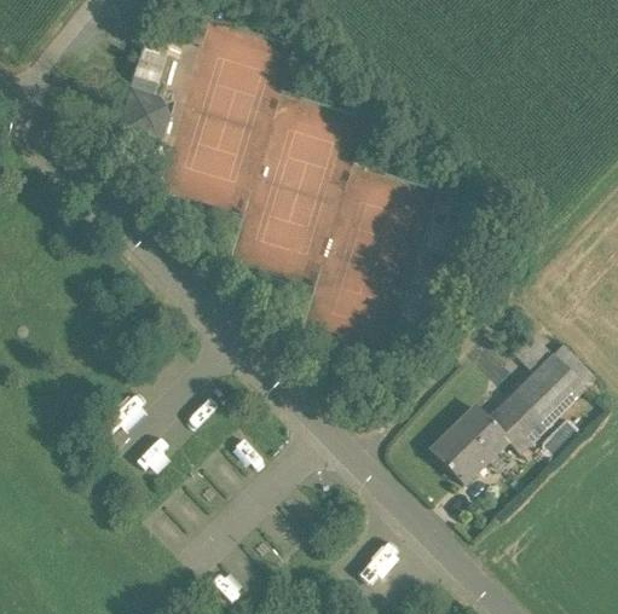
[(190,30),(177,25),(174,33),(188,38),(190,30)]
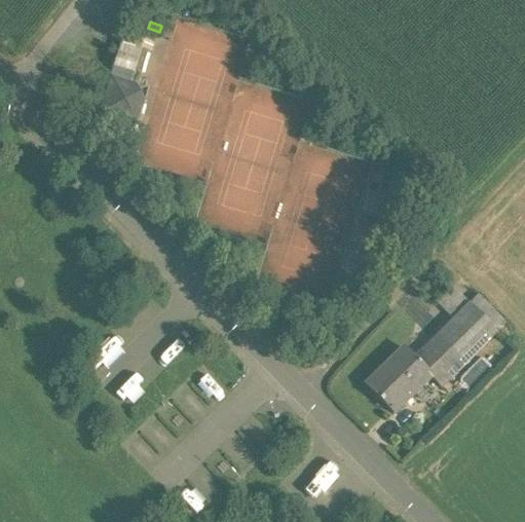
[(136,43),(122,39),(111,75),(130,81),(142,46),(136,44),(136,43)]
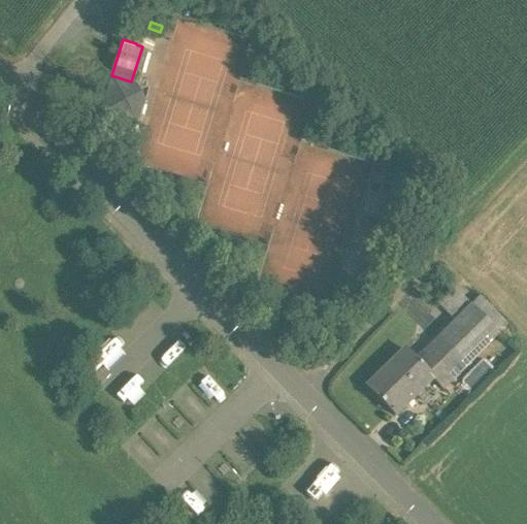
[(131,82),(111,75),(100,113),(138,125),(145,100),(136,84),(131,82)]
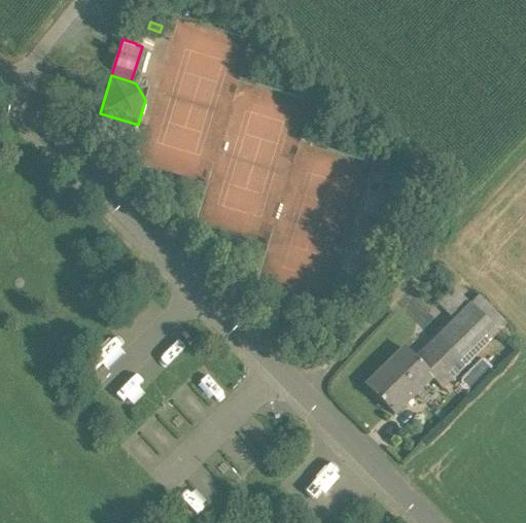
[(89,117),(80,126),(91,136),(99,128),(89,117)]
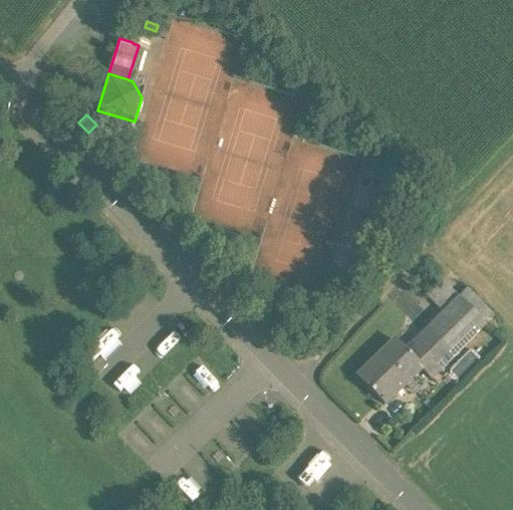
[(444,277),(428,292),(444,308),(459,292),(444,277)]
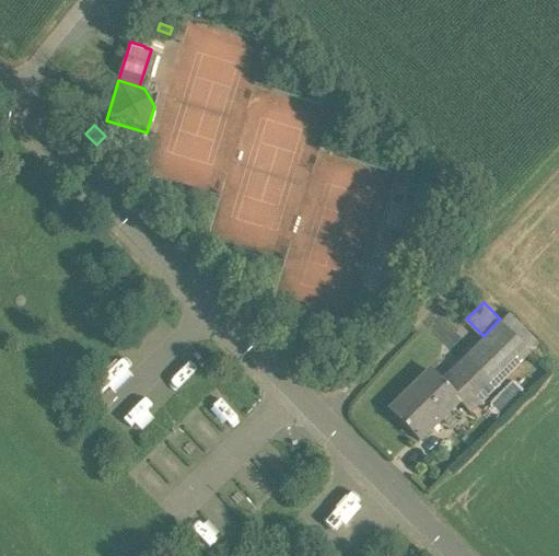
[(540,339),(511,310),(500,319),(531,349),(540,339)]
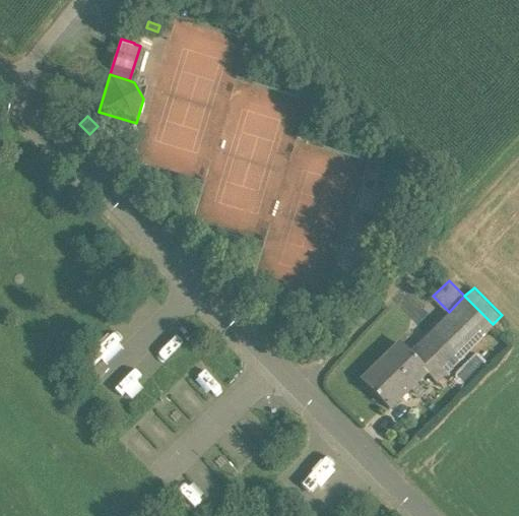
[(449,312),(432,328),(460,357),(482,334),(493,324),(464,296),(449,312)]
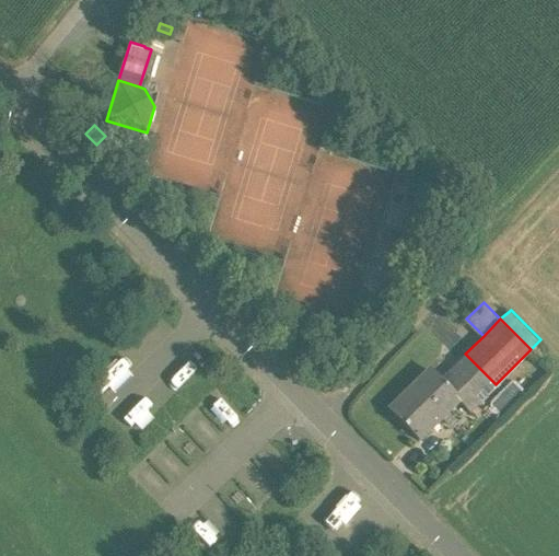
[(531,349),(520,360),(525,367),(537,356),(531,349)]
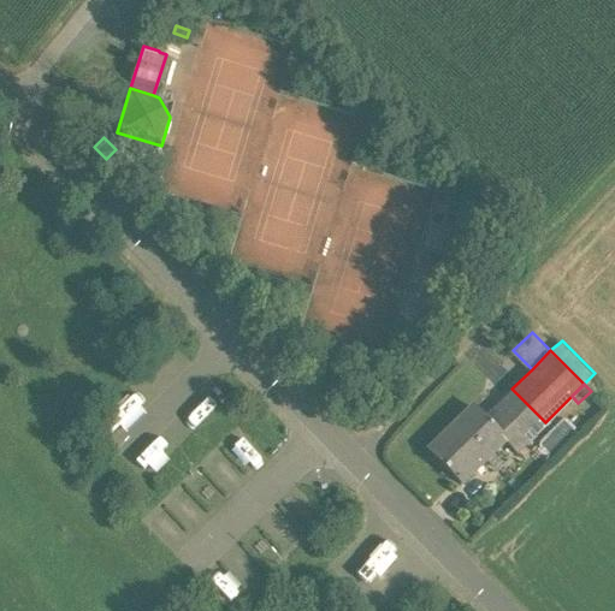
[(545,422),(512,389),(485,415),(507,437),(504,439),(516,451),(545,422)]
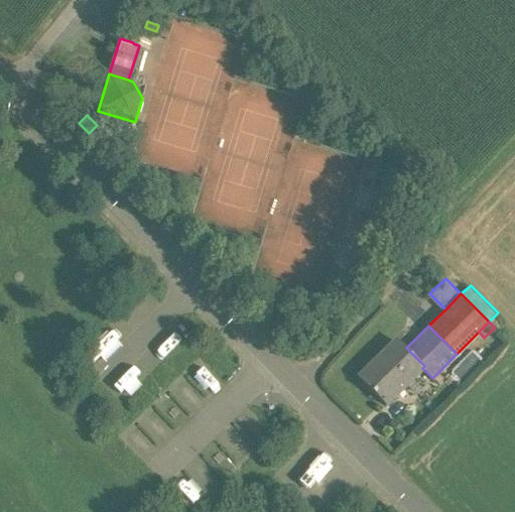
[(396,339),(359,376),(386,404),(422,368),(424,366),(406,348),(396,339)]
